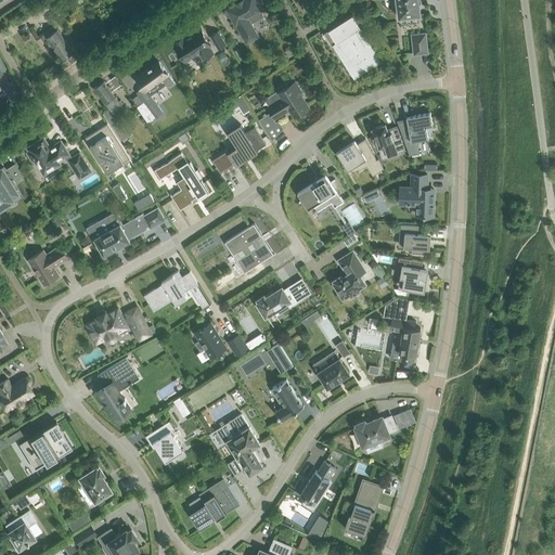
[(50,9),(43,0),(41,0),(29,8),(35,18),(50,9)]
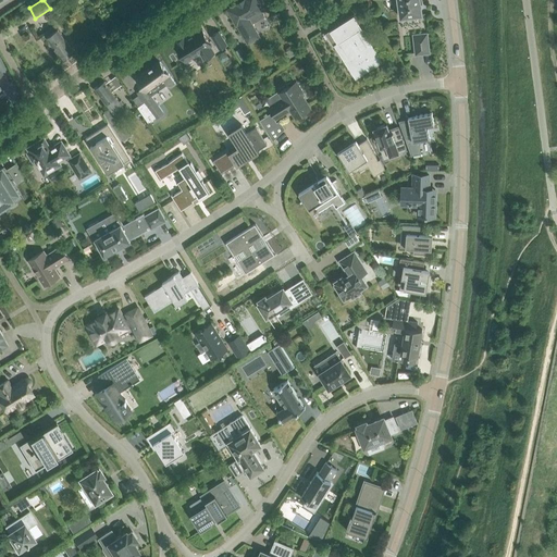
[(66,0),(56,7),(60,15),(73,8),(69,0),(66,0)]
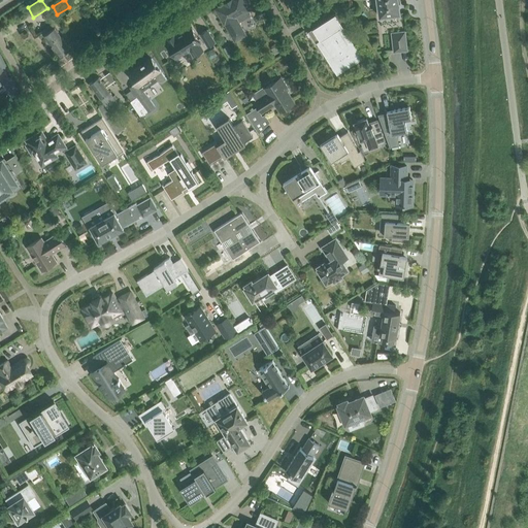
[(230,0),(224,4),(216,9),(225,24),(235,40),(245,34),(236,18),(249,10),(245,5),(248,4),(244,0),(230,0)]
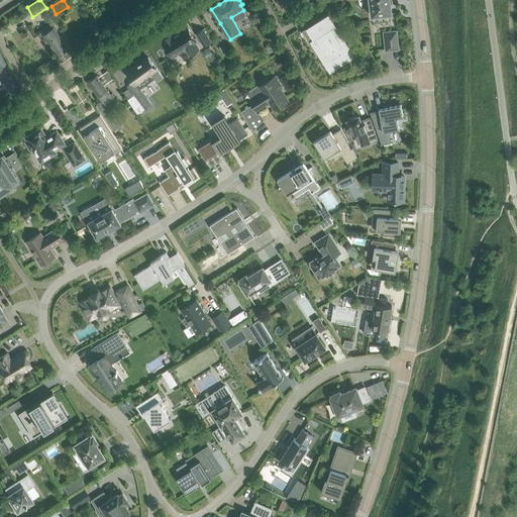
[(336,0),(327,0),(326,1),(331,9),(339,4),(336,0)]
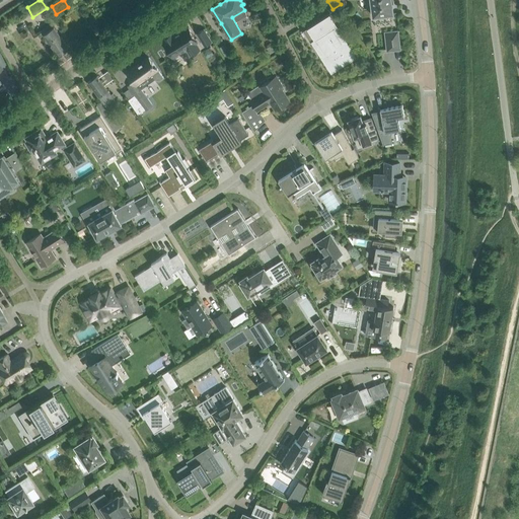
[(393,13),(392,4),(394,3),(393,0),(367,0),(369,6),(372,6),(373,16),(393,13)]
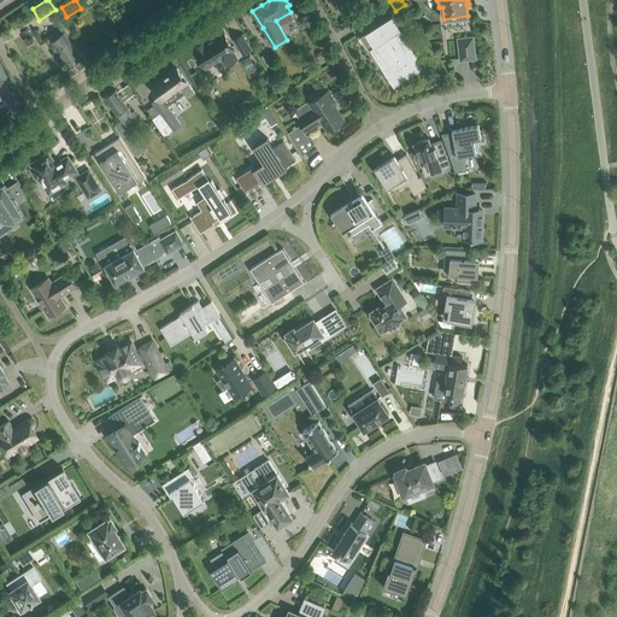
[(393,16),(365,33),(368,37),(363,41),(369,50),(376,46),(388,65),(382,69),(394,87),(424,68),(412,50),(406,53),(394,34),(401,29),(393,16)]
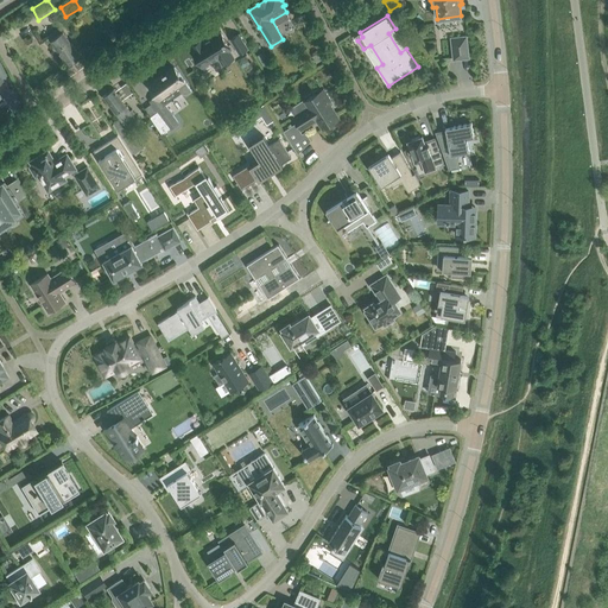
[(48,35),(68,64),(81,55),(59,26),(48,35)]
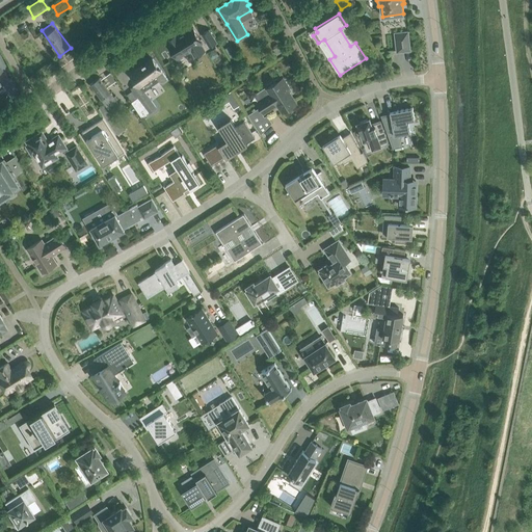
[(178,33),(167,40),(169,42),(168,43),(178,57),(191,49),(195,56),(205,50),(201,44),(202,43),(193,27),(179,36),(178,33)]
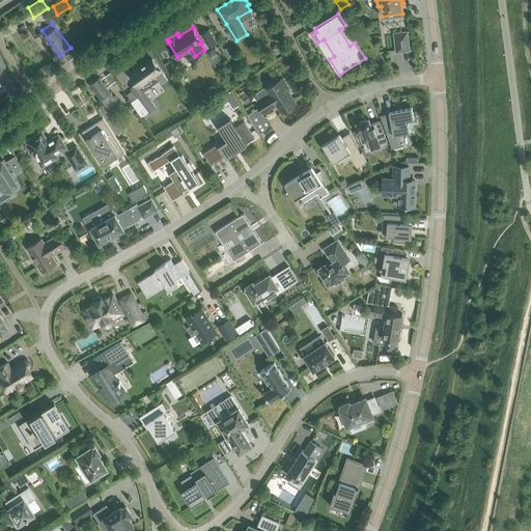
[(208,30),(201,34),(210,47),(216,43),(208,30)]
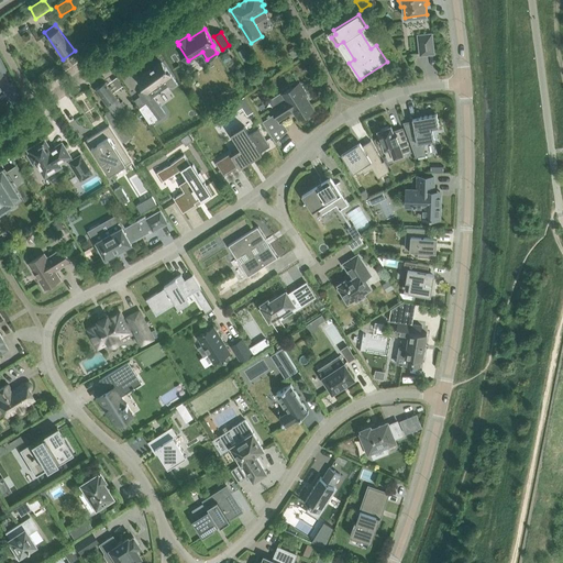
[(418,35),(420,55),(434,53),(432,33),(418,35)]
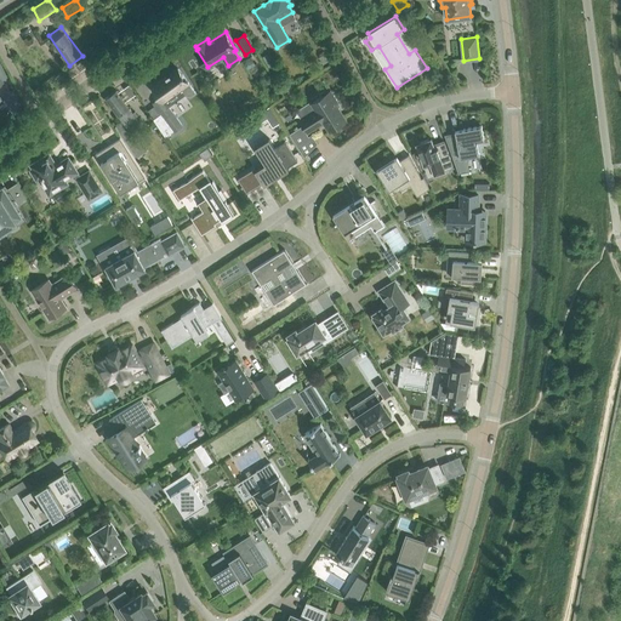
[(178,68),(153,86),(161,97),(163,101),(164,100),(169,106),(176,101),(177,102),(178,101),(178,100),(186,93),(192,96),(197,92),(188,81),(178,68)]
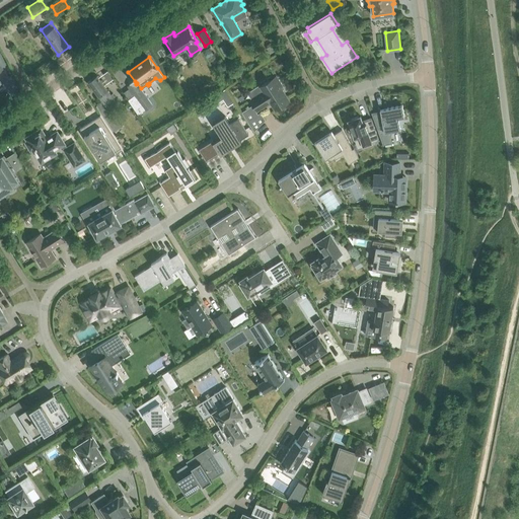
[(97,75),(88,82),(106,107),(116,100),(97,75)]
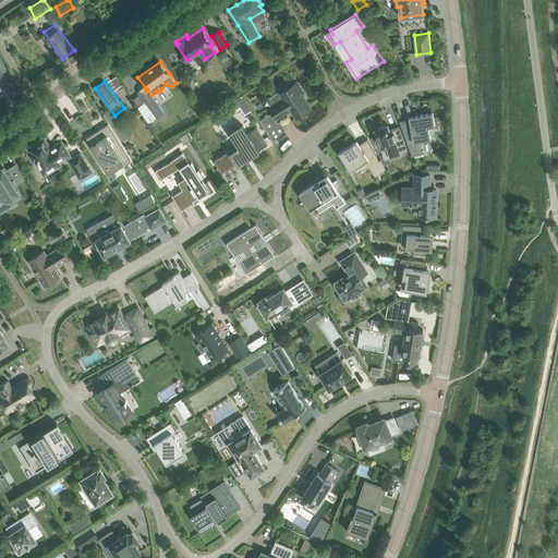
[(273,112),(261,120),(274,141),(286,129),(282,123),(280,120),(277,122),(276,119),(277,118),(277,119),(288,112),(287,111),(291,109),(291,110),(296,118),(312,108),(301,93),(303,91),(300,85),(298,86),(295,83),(280,93),(283,98),(269,107),(273,112)]
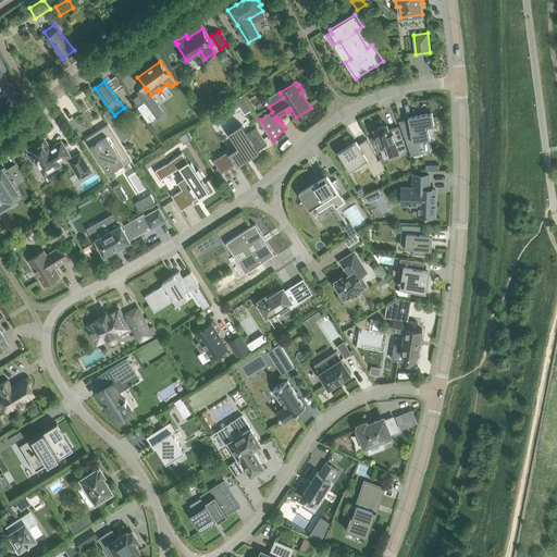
[(238,89),(246,99),(251,95),(244,85),(238,89)]
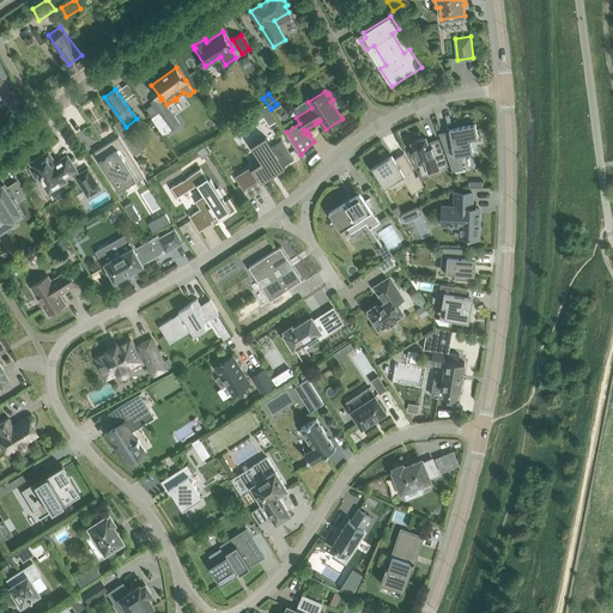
[(159,96),(152,102),(159,111),(152,117),(164,134),(173,128),(173,129),(181,123),(168,107),(167,104),(162,98),(161,99),(159,96)]
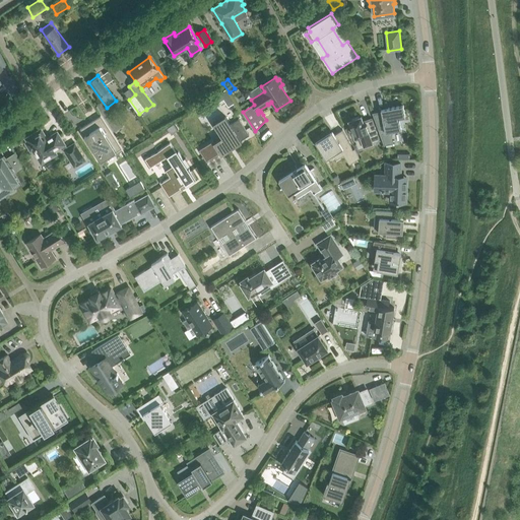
[(220,92),(209,100),(212,106),(223,99),(229,107),(235,103),(225,89),(220,92)]
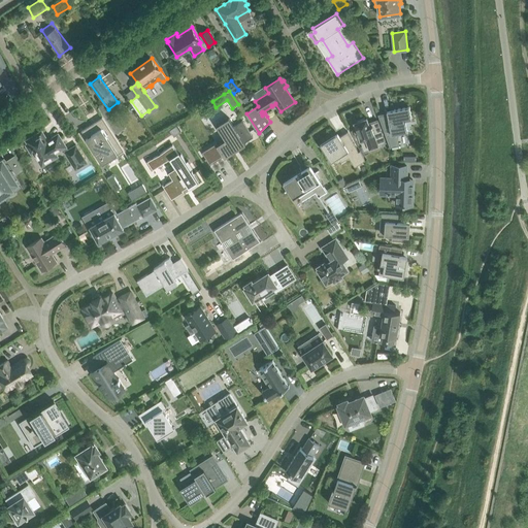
[(388,112),(378,114),(390,147),(399,145),(397,133),(407,131),(405,119),(411,118),(409,106),(394,109),(387,110),(388,112)]
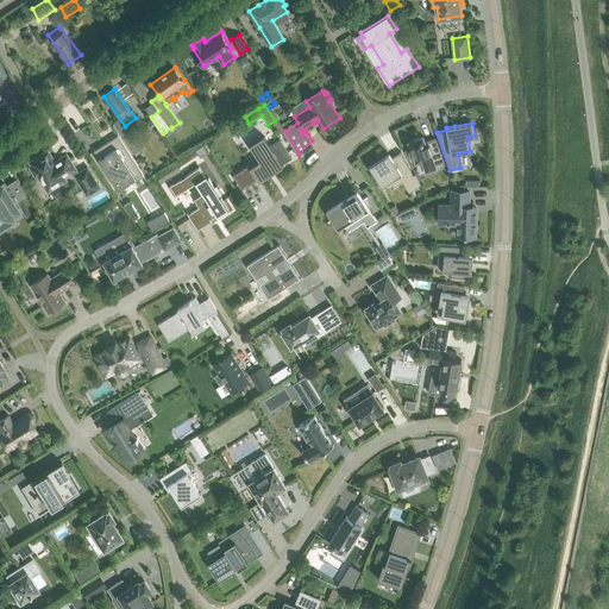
[(135,154),(139,150),(133,142),(137,140),(127,126),(120,132),(135,154)]
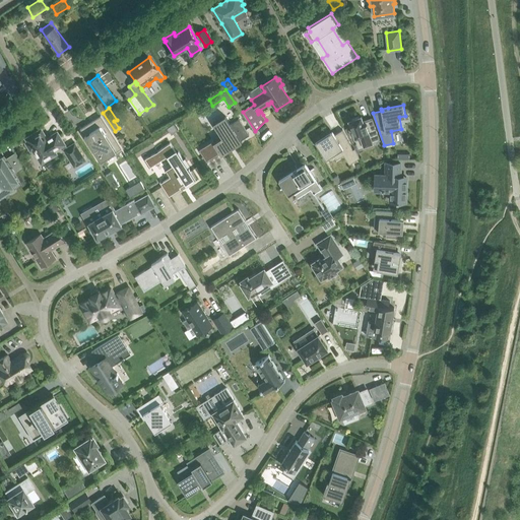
[(101,117),(92,122),(93,124),(83,131),(81,128),(80,129),(102,161),(122,148),(111,130),(101,116),(100,116),(101,117)]
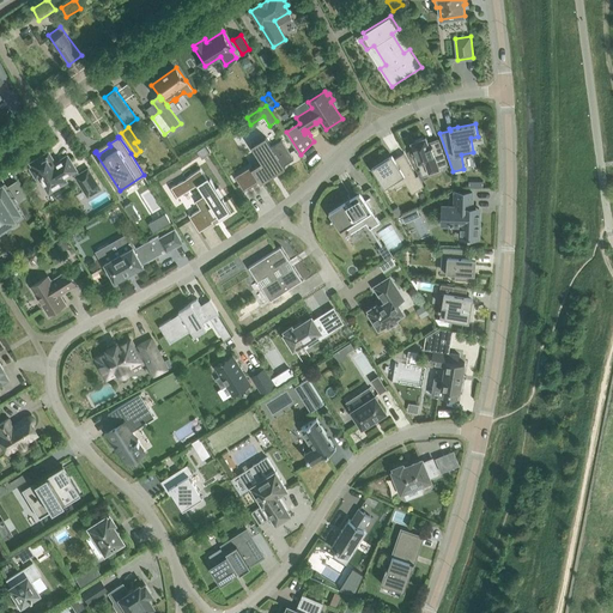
[(252,165),(235,176),(244,190),(260,181),(261,182),(271,176),(275,174),(277,173),(284,168),(285,167),(284,165),(293,158),(281,139),(272,145),(266,137),(254,144),(252,145),(253,147),(258,153),(258,155),(262,162),(253,168),(252,165)]
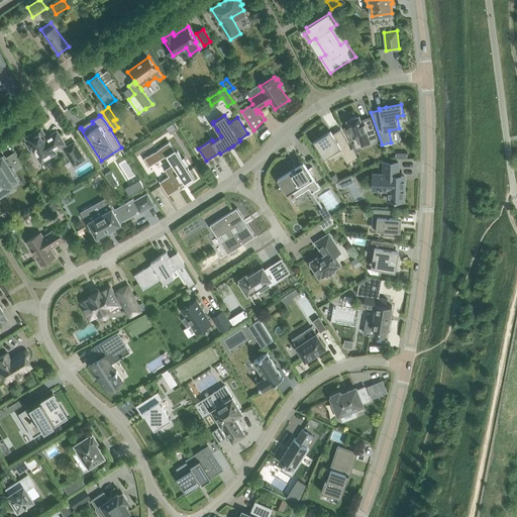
[(378,138),(371,117),(362,121),(359,115),(347,119),(354,136),(359,134),(363,144),(378,138)]
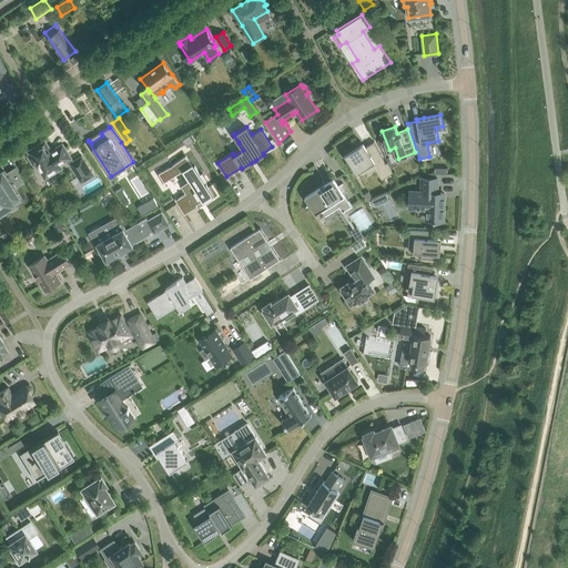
[(164,128),(158,132),(163,141),(170,137),(164,128)]
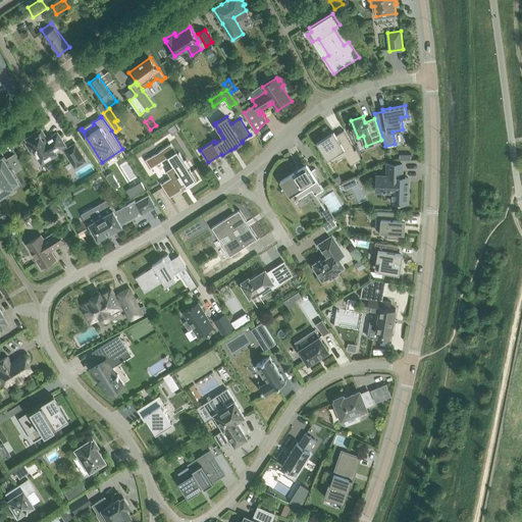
[(333,132),(317,142),(327,159),(335,154),(338,159),(347,153),(348,155),(355,150),(344,129),(336,135),(333,132)]
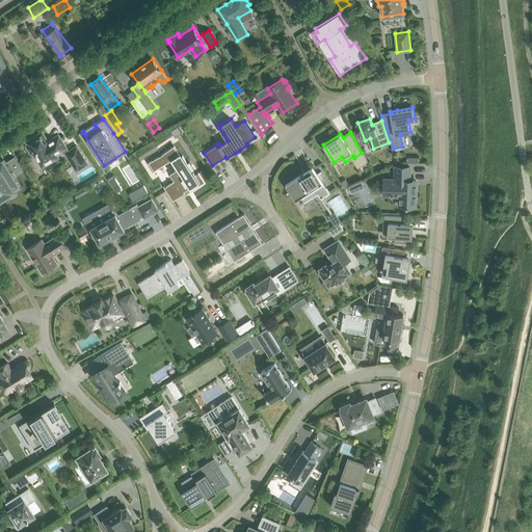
[(40,133),(26,141),(28,144),(26,145),(31,154),(33,153),(41,165),(42,166),(43,167),(43,166),(50,162),(58,157),(56,154),(63,150),(77,169),(87,163),(77,147),(69,151),(59,135),(51,139),(52,140),(49,142),(48,141),(46,138),(44,139),(40,133)]
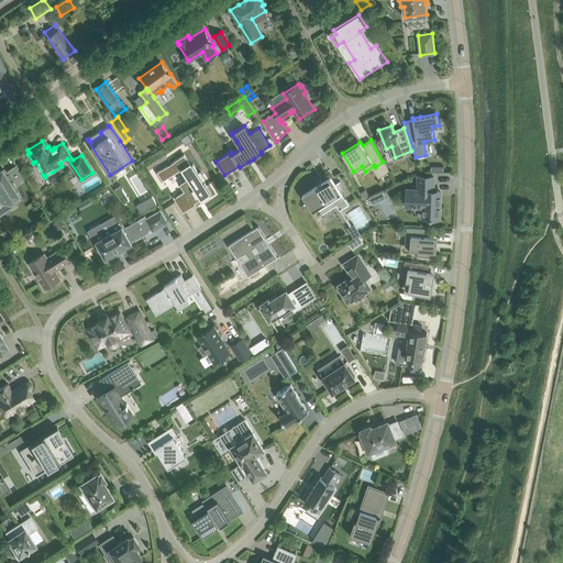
[(174,197),(184,212),(196,205),(195,202),(201,198),(202,200),(212,194),(205,183),(203,180),(206,179),(200,172),(198,173),(194,164),(191,165),(184,154),(157,172),(164,183),(164,181),(164,180),(173,174),(181,168),(189,179),(180,185),(183,188),(183,189),(185,191),(175,198),(174,197)]
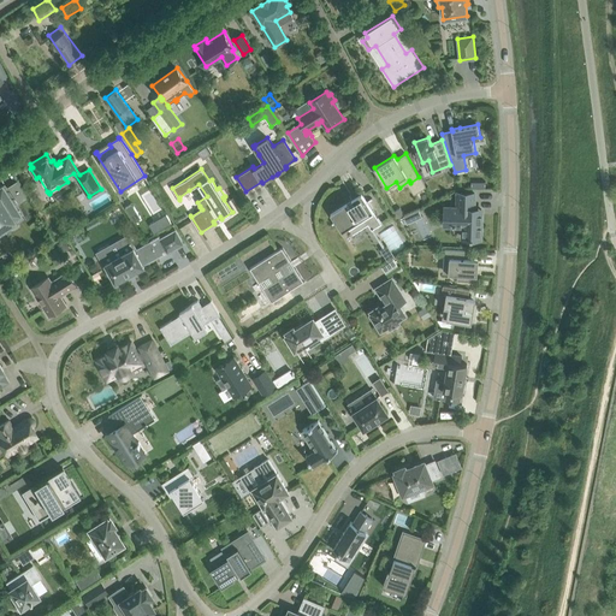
[(21,217),(1,187),(0,187),(0,230),(15,221),(15,220),(21,217)]
